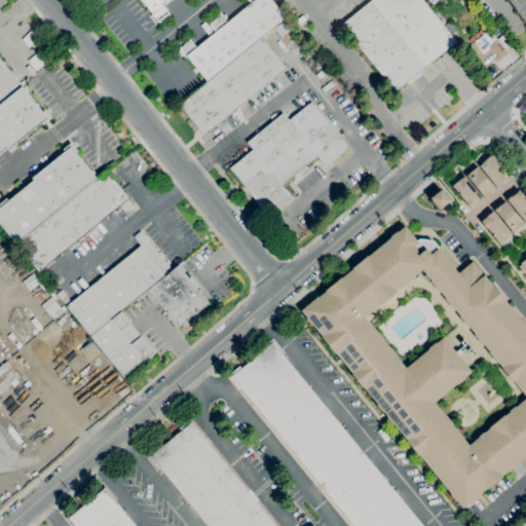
[(170,0),(162,6),(170,14),(167,15),(166,13),(158,21),(160,22),(158,24),(157,22),(156,23),(155,22),(151,16),(150,15),(149,16),(144,10),(147,8),(140,0),(170,0)]
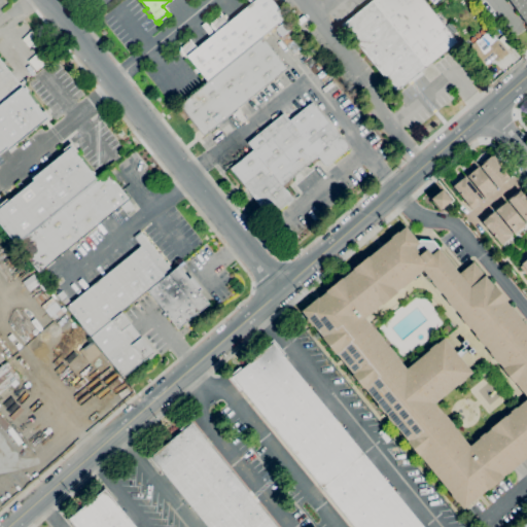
[(207,81),(186,57),(184,59),(178,49),(189,40),(196,47),(215,32),(209,26),(211,25),(210,23),(211,22),(211,23),(219,15),(218,15),(220,13),(219,12),(220,11),(223,15),(224,14),(226,18),(224,20),(226,23),(252,2),(250,0),(271,0),(285,18),(260,37),(207,81)]
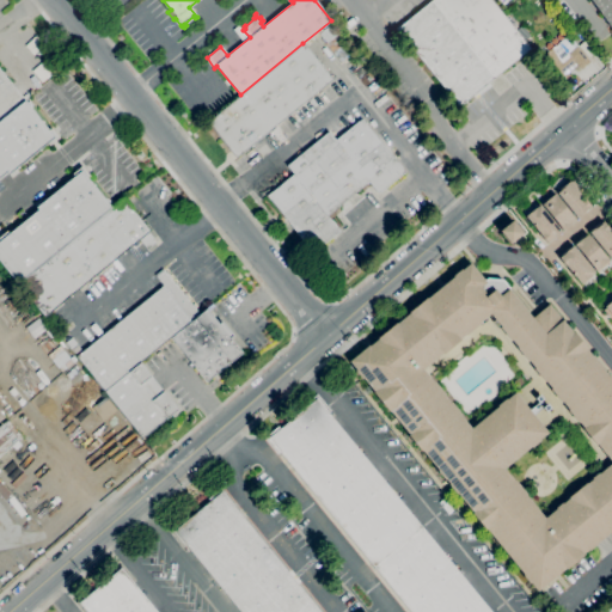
[(459,106),(396,29),(432,0),(490,0),(530,49),(459,106)]
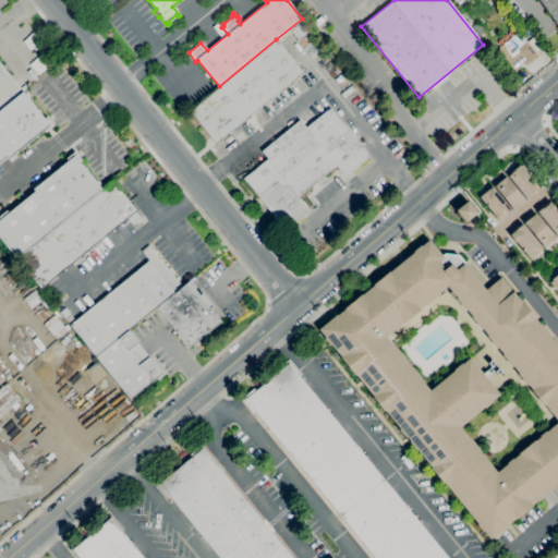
[(557,0),(536,0),(555,28),(557,26),(557,0)]
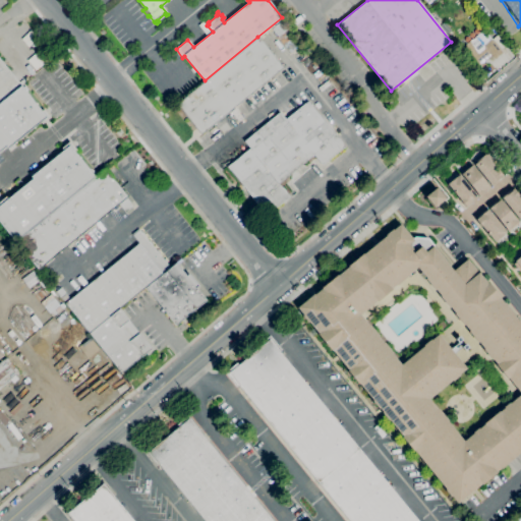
[(290,53),(277,37),(278,36),(273,29),(279,23),(285,31),(284,31),(297,47),(290,53)]
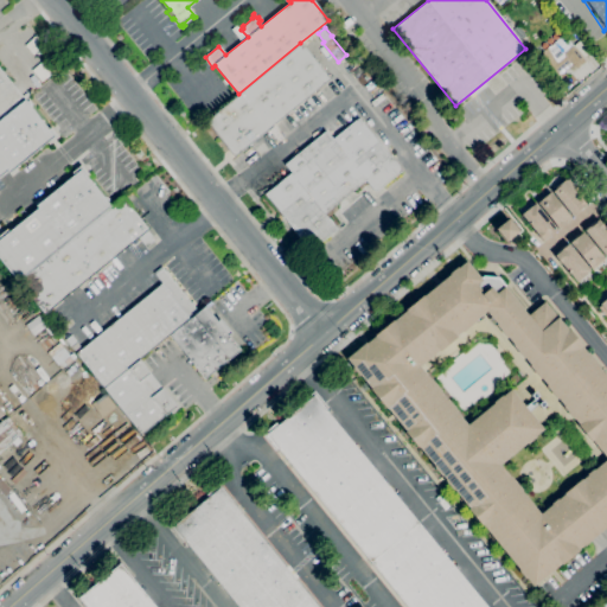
[(300,43),(330,78),(235,157),(205,121),(238,94),(300,43)]
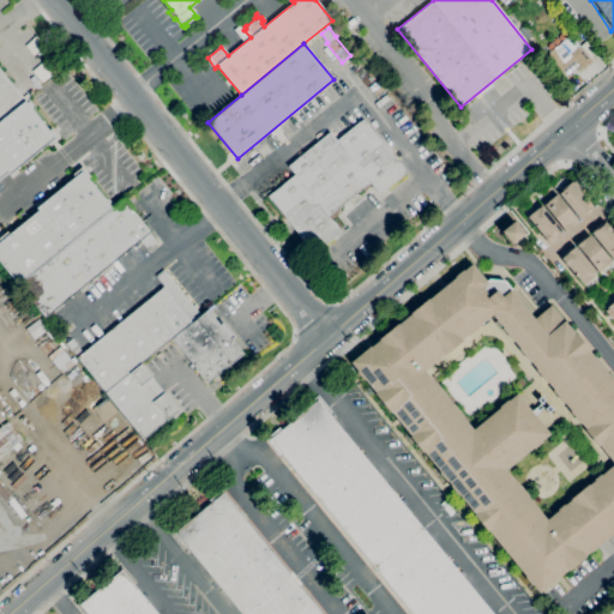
[(561,80),(543,58),(557,46),(558,46),(560,43),(570,54),(578,46),(593,62),(583,70),(579,65),(561,80)]
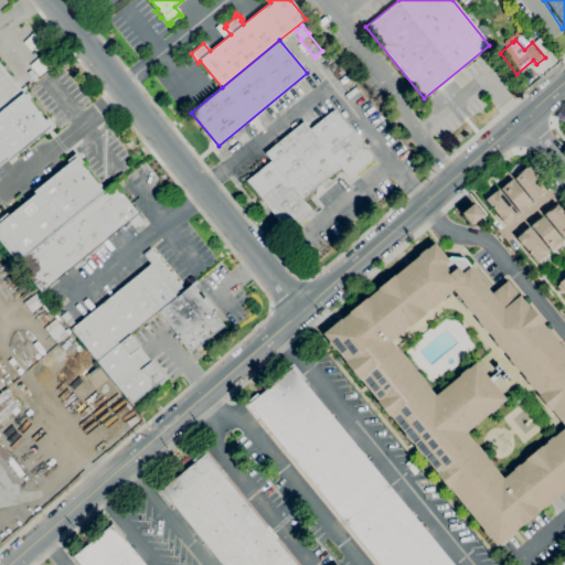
[(0,110),(0,65),(22,93),(0,110)]
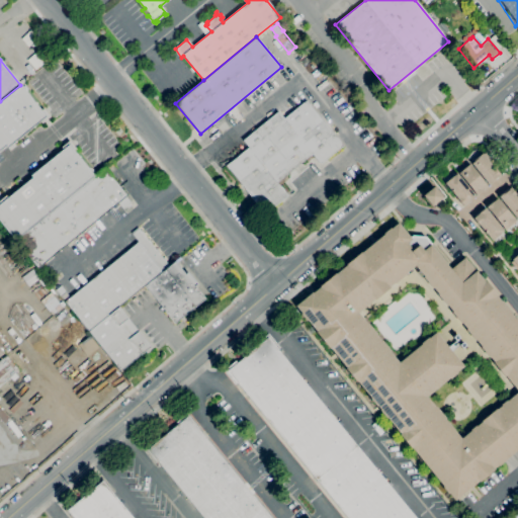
[(0,101),(20,85),(41,110),(44,108),(50,116),(41,123),(40,121),(8,148),(6,145),(0,150),(0,101)]
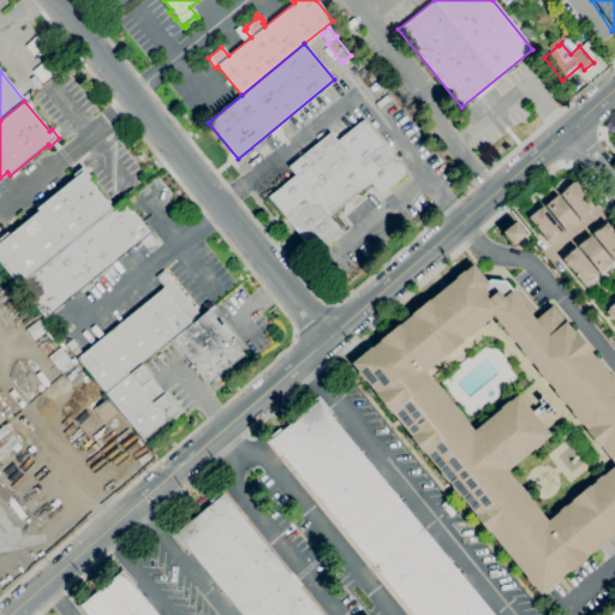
[(315,255),(268,197),(296,174),(288,166),(330,132),(336,141),(364,119),(407,173),(380,195),(370,183),(328,216),(341,233),(315,255)]
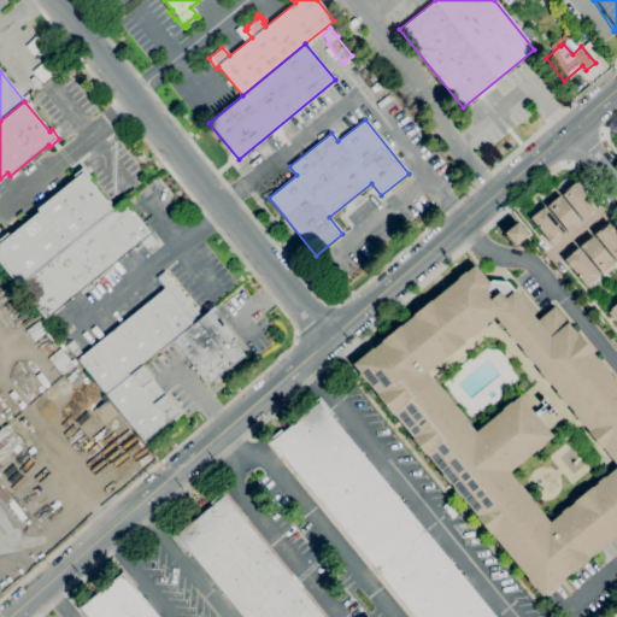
[(17,286),(0,264),(0,239),(7,233),(9,235),(39,211),(36,209),(75,178),(72,175),(82,168),(90,177),(88,180),(112,210),(17,286)]
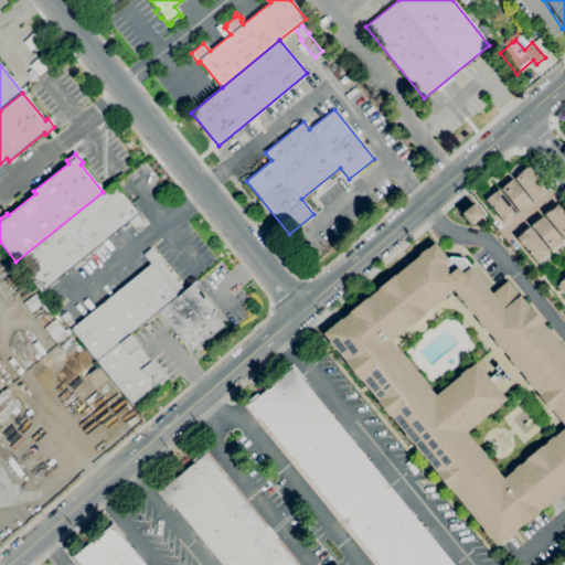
[(533,202),(513,179),(516,176),(525,167),(526,169),(529,167),(535,173),(532,176),(545,191),(539,195),(539,196),(533,202)]
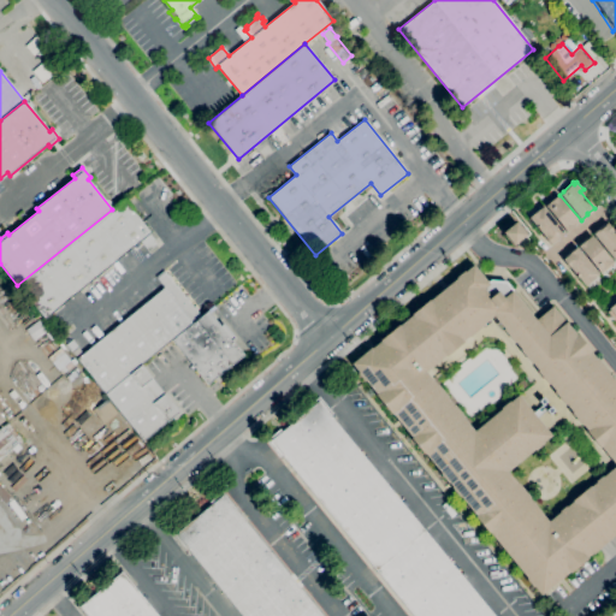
[(566,232),(543,205),(548,200),(549,202),(557,195),(579,221),(566,232)]
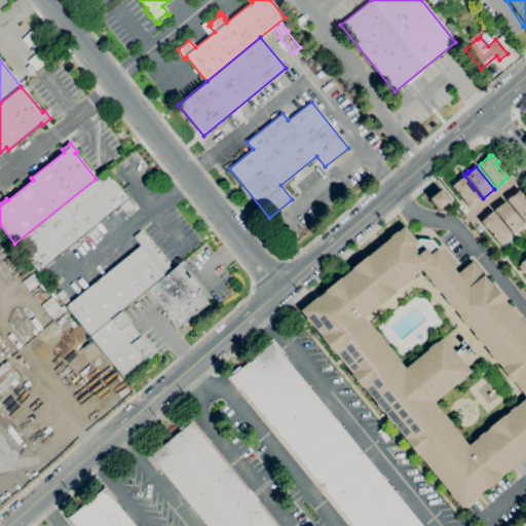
[(96,179),(106,171),(128,198),(127,199),(132,204),(130,207),(133,210),(126,214),(120,205),(38,272),(14,243),(96,179)]
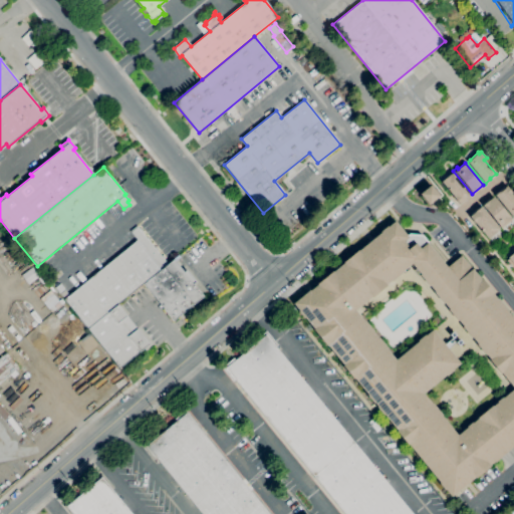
[(459,204),(453,197),(441,181),(449,175),(450,175),(453,172),(471,195),(459,204)]
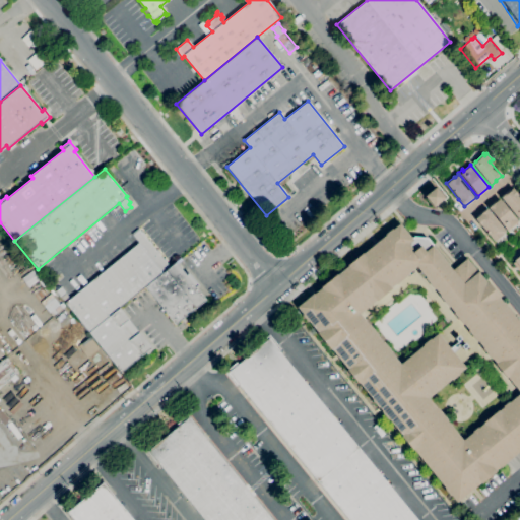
[(433,207),(424,196),(435,187),(444,198),(433,207)]
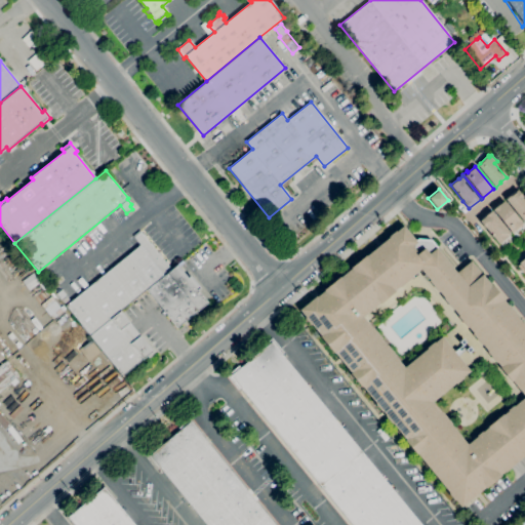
[(524,218),(523,221),(505,199),(511,194),(512,195),(515,192),(517,190),(523,197),(523,198),(524,200),(524,218)]
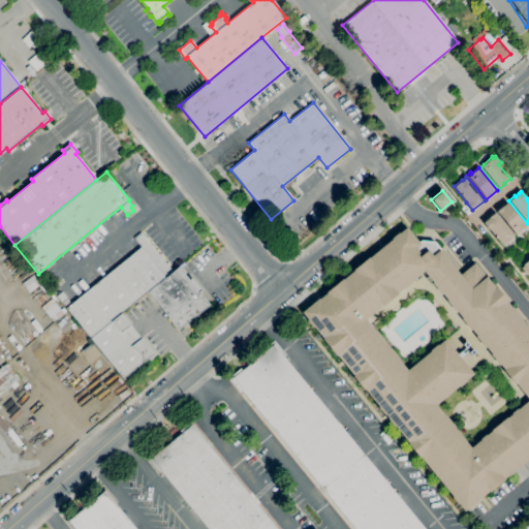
[(515,234),(496,211),(502,206),(502,207),(507,203),(526,225),(518,231),(518,230),(515,234)]
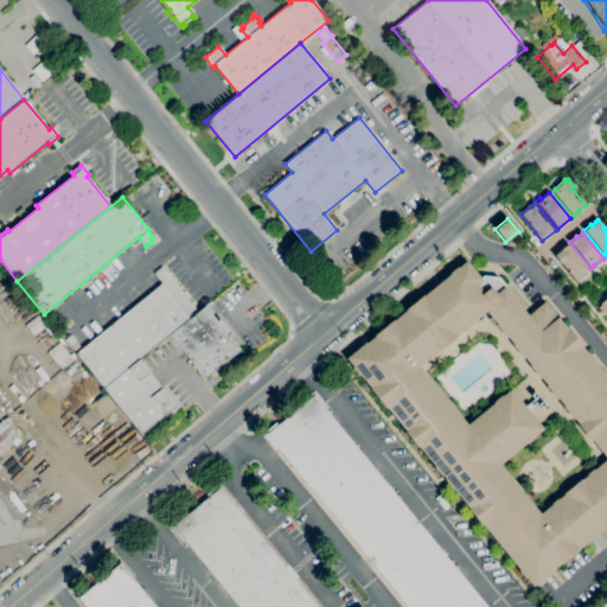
[(576,281),(562,264),(561,264),(554,256),(560,250),(568,244),(589,270),(576,281)]
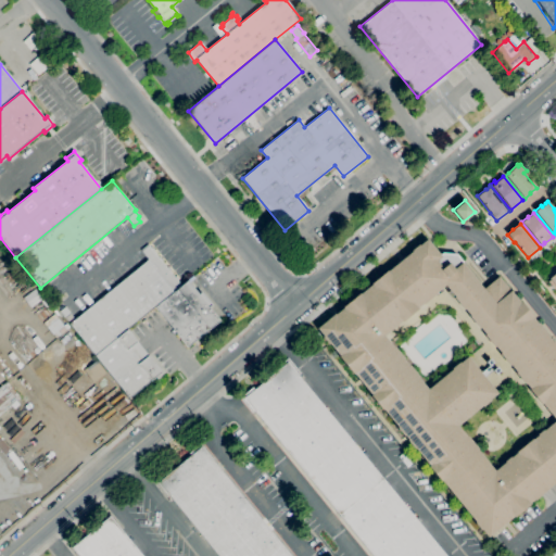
[(488,538),(481,529),(481,530),(475,522),(476,522),(441,480),(441,481),(428,467),(429,466),(415,447),(414,449),(407,441),(408,440),(404,436),(404,437),(396,428),(397,427),(383,409),(382,411),(370,395),(371,395),(353,374),(353,375),(338,357),(339,356),(329,344),(328,344),(321,337),(323,336),(316,328),(335,314),(335,315),(342,308),(342,307),(359,293),(359,294),(371,285),(370,283),(387,270),(388,272),(412,251),(411,250),(418,244),(419,245),(427,239),(439,255),(442,252),(456,254),(464,263),(463,264),(482,289),(498,276),(520,303),(521,302),(533,317),(532,318),(536,324),(538,323),(547,335),(546,335),(552,342),(553,341),(555,344),(555,482),(555,483),(554,482),(541,494),(534,501),(533,500),(529,504),(530,504),(514,517),(513,517),(488,538)]
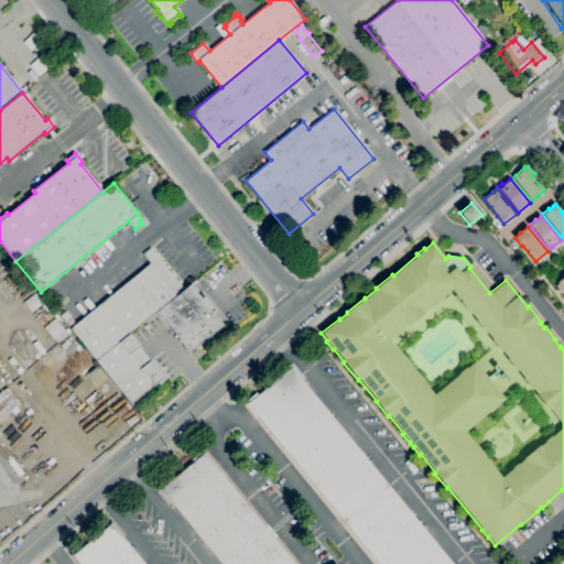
[(156,311),(129,334),(96,360),(71,328),(151,263),(143,255),(143,253),(150,248),(153,251),(154,250),(158,255),(156,256),(161,261),(162,260),(165,264),(164,266),(169,271),(171,270),(173,273),(172,274),(177,281),(179,280),(181,283),(180,284),(184,290),(156,311)]
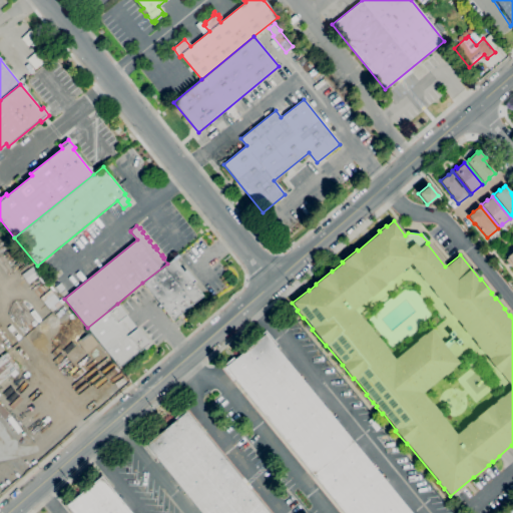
[(167,264),(172,259),(183,272),(185,270),(195,282),(192,284),(202,296),(173,320),(142,283),(167,264)]
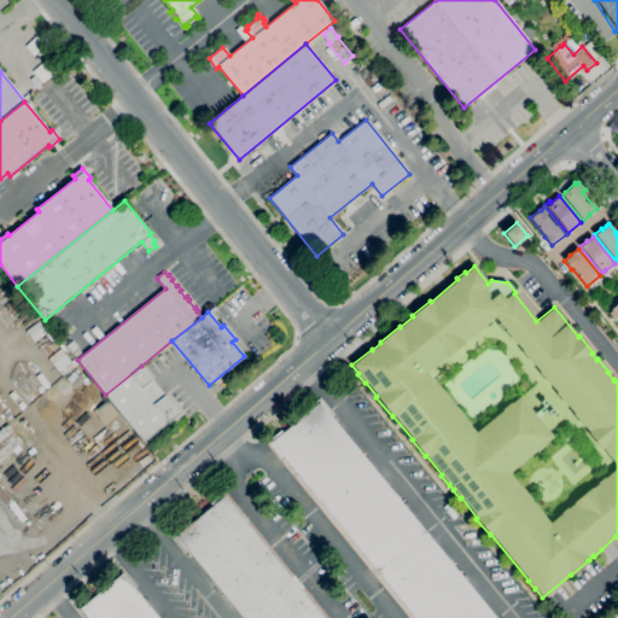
[(141,366),(179,414),(144,442),(105,395),(141,366)]
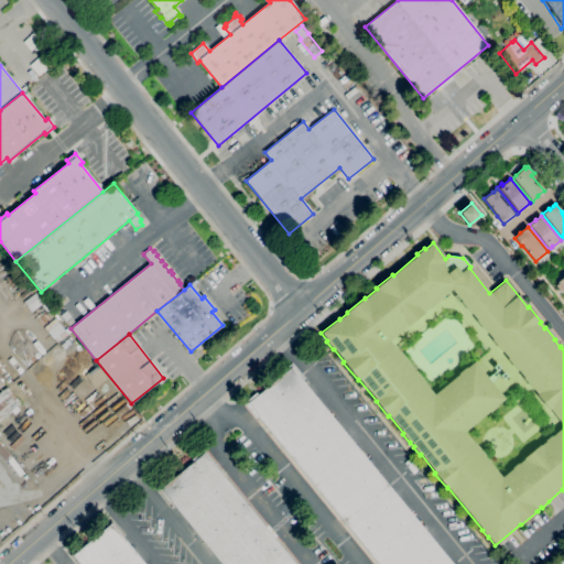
[(378,563),(258,416),(256,419),(242,403),(256,393),(258,396),(281,376),(279,373),(292,364),(304,379),(302,381),(452,563),(378,563)]
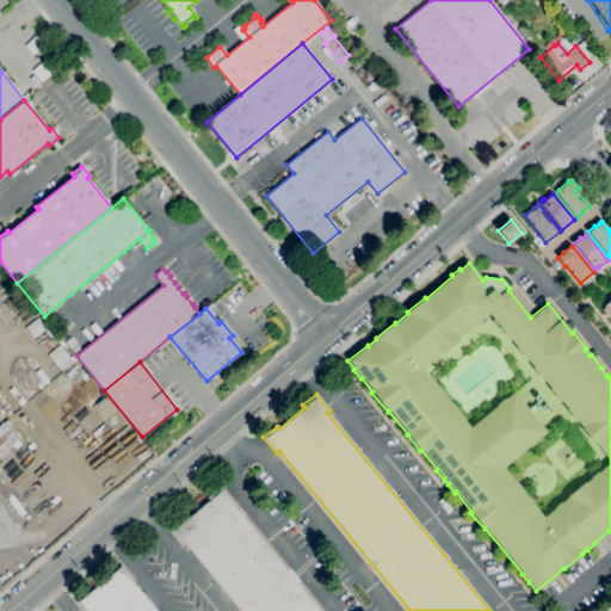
[(0,425),(0,454),(20,438),(6,420),(0,425)]
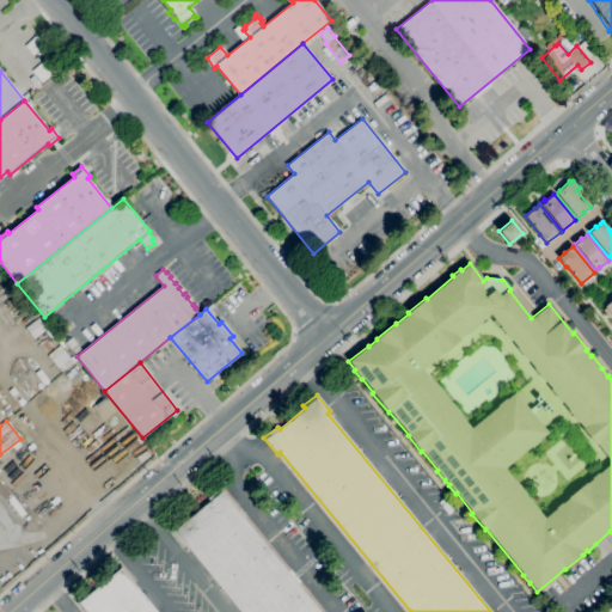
[(151,457),(138,438),(121,448),(134,467),(151,457)]
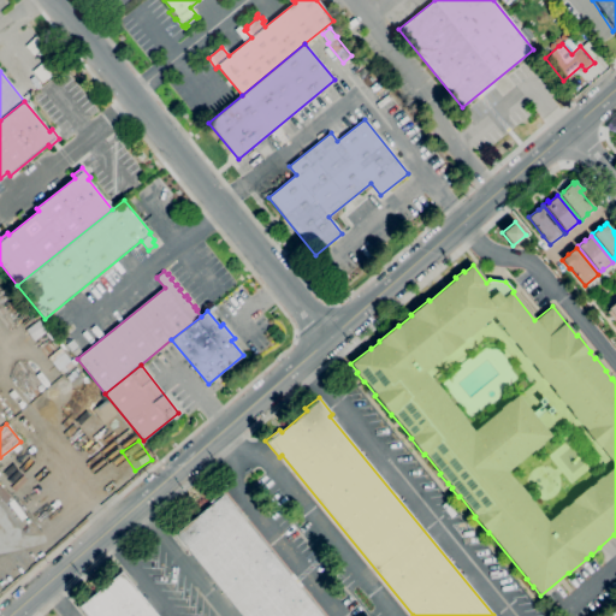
[(242,615),(187,549),(184,550),(170,533),(184,522),(187,525),(211,504),(209,502),(223,490),(237,507),(235,509),(321,615),(242,615)]
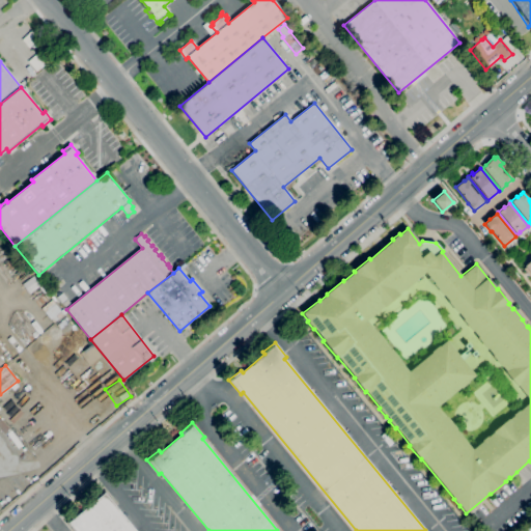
[(72,530),(65,523),(77,513),(78,515),(96,500),(95,499),(105,491),(117,505),(115,506),(135,530),(72,530)]
